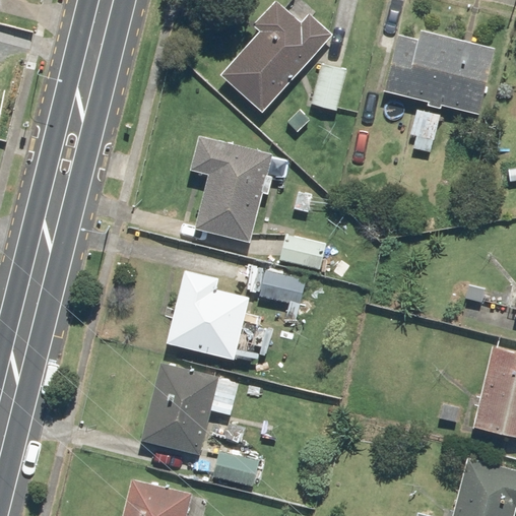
[(263,110),(330,34),(291,0),(288,0),(223,74),(263,110)]
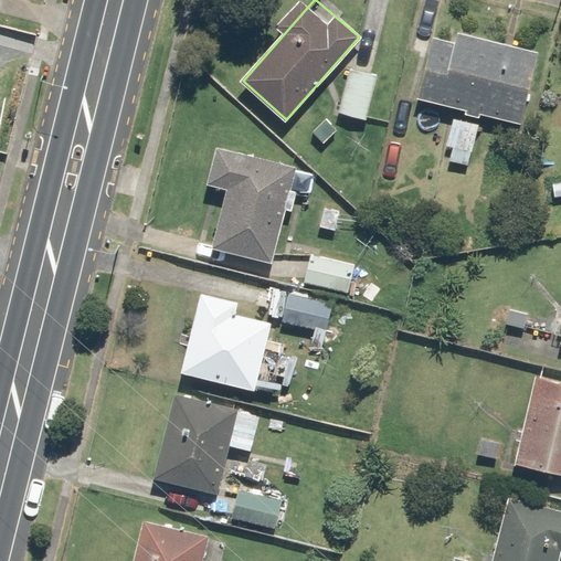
[(431,35),(416,102),(520,125),(537,53),(456,34),(454,41),(431,35)]
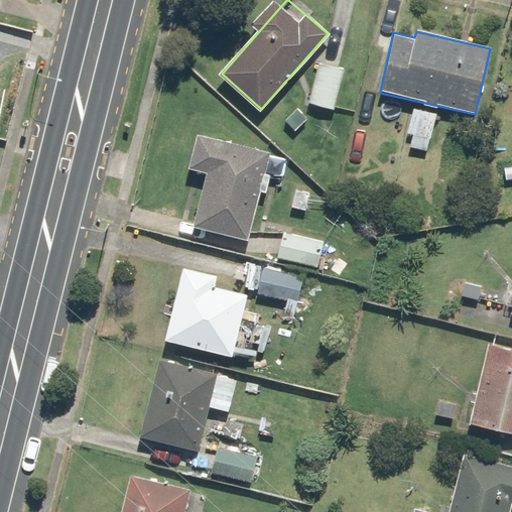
[(344,69),(316,61),(305,104),(333,111),(344,69)]
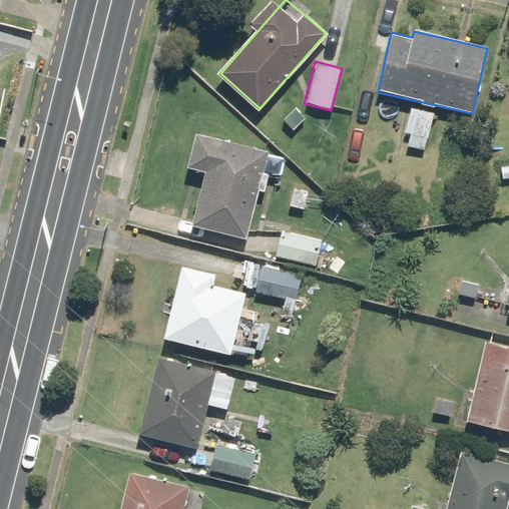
[(434,113),(409,107),(403,134),(410,136),(407,148),(425,152),(434,113)]
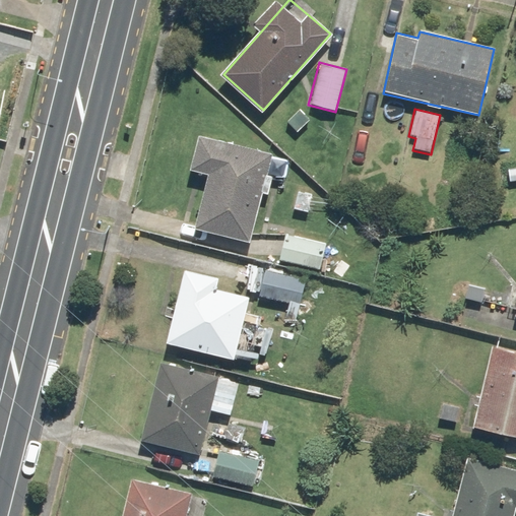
[(273,155),(200,136),(191,169),(207,174),(193,229),(248,243),(262,191),(269,193),(274,176),(268,174),(273,155)]
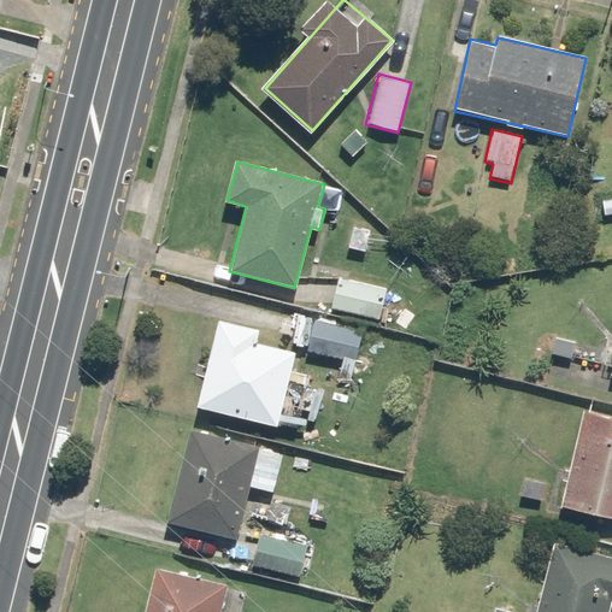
[(384,293),(340,281),(331,311),(377,322),(384,293)]
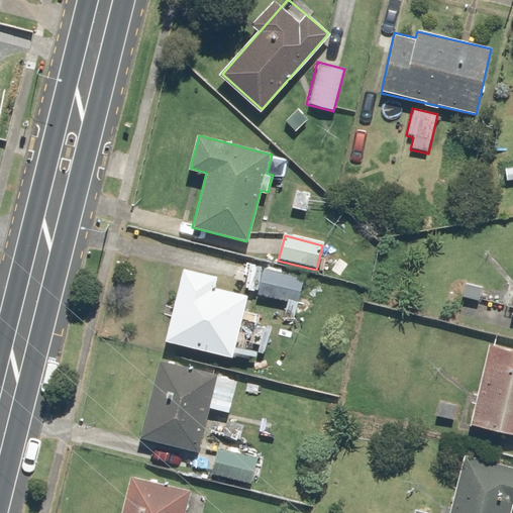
[(215,278),(184,271),(168,342),(257,363),(263,336),(238,331),(246,298),(212,291),(215,278)]
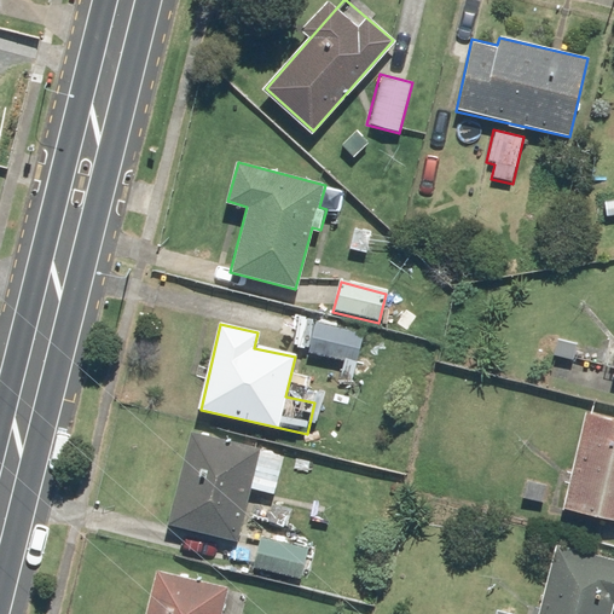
[(341,343),(313,335),(308,353),(354,366),(363,336),(345,331),(341,343)]
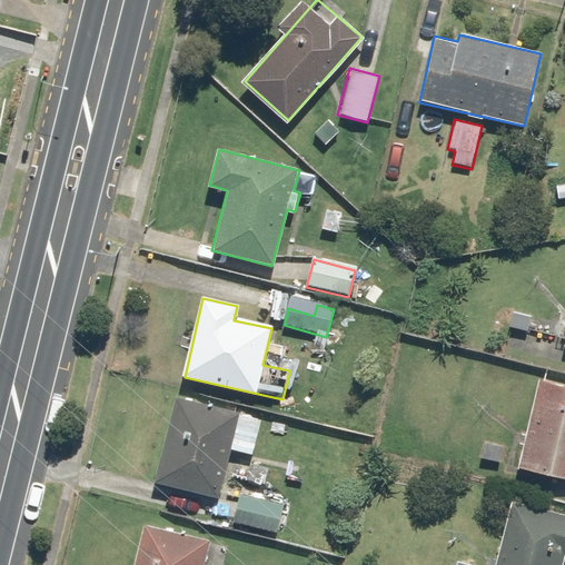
[(564,385),(541,379),(519,467),(564,477),(564,385)]
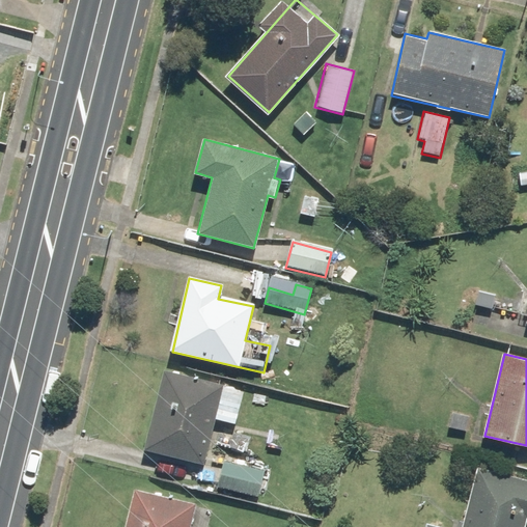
[(203,466),(222,388),(162,373),(143,451),(203,466)]
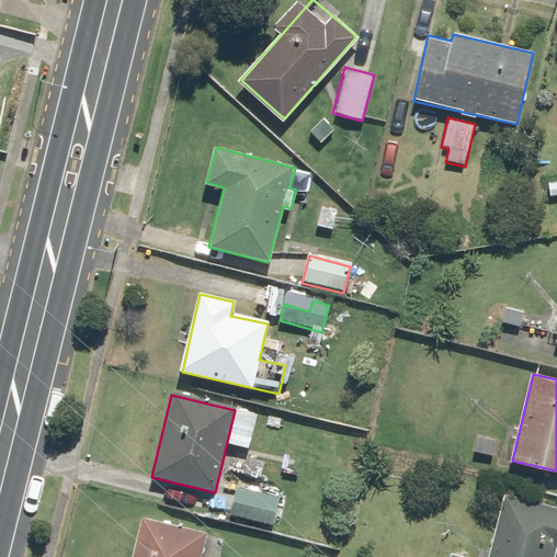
[(276,501),(236,490),(229,514),(271,525),(276,501)]
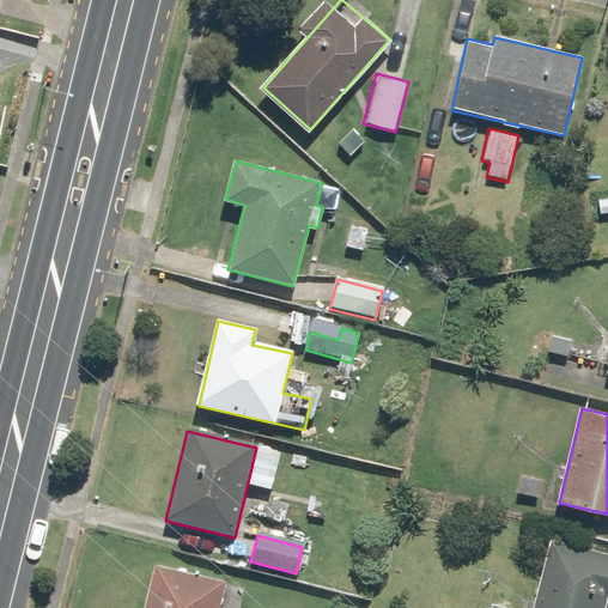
[(606,607),(607,600),(607,551),(551,536),(533,607),(606,607)]
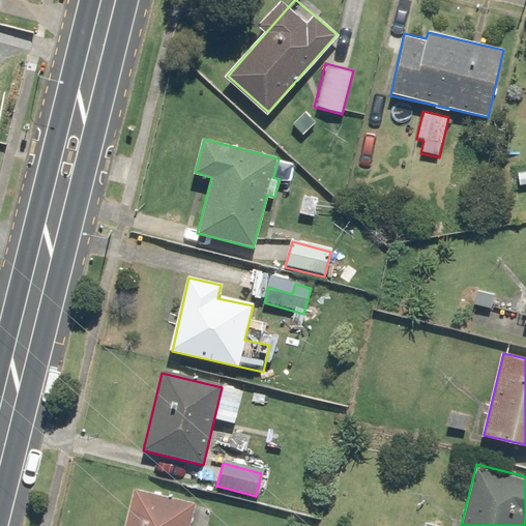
[(188,525),(195,502),(133,489),(124,525),(188,525)]
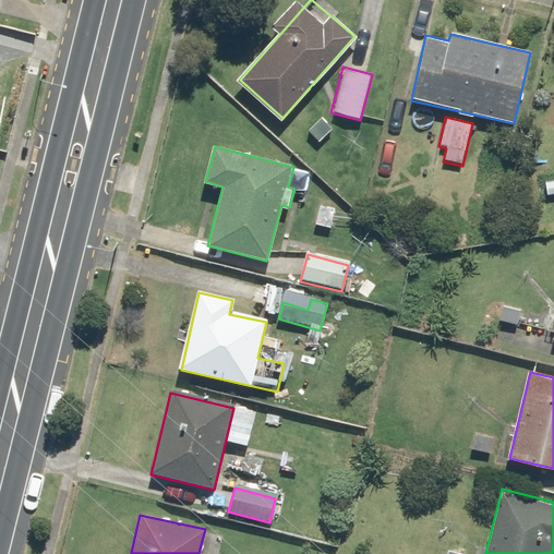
All buildings are outlined.
